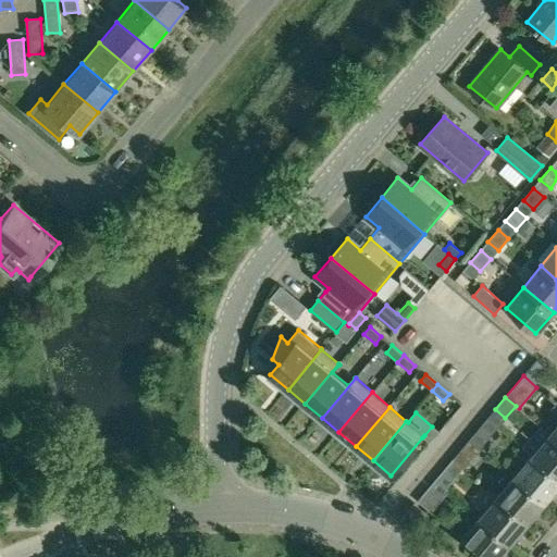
[(478,430),(487,438),(498,425),(489,418),(478,430)]
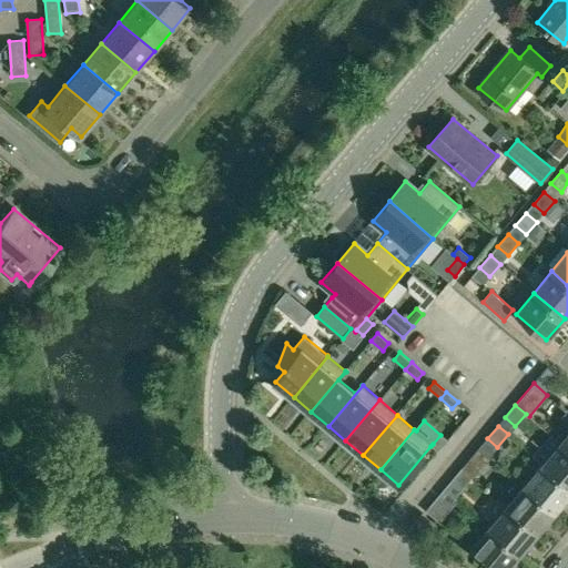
[(567,449),(560,443),(543,464),(567,485),(567,449)]
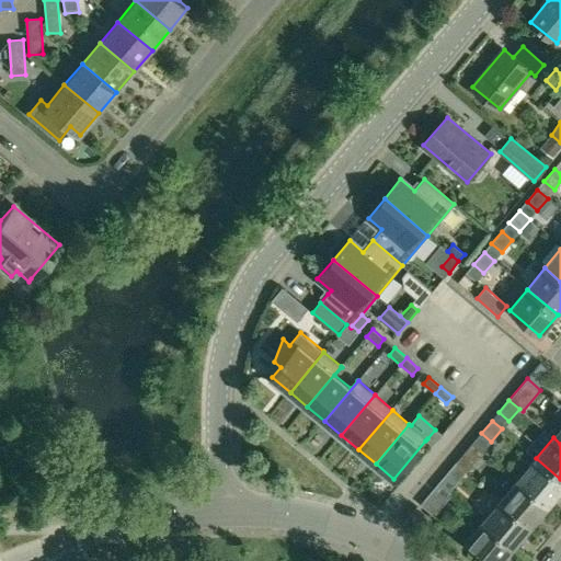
[(464,454),(473,462),(484,450),(474,442),(464,454)]
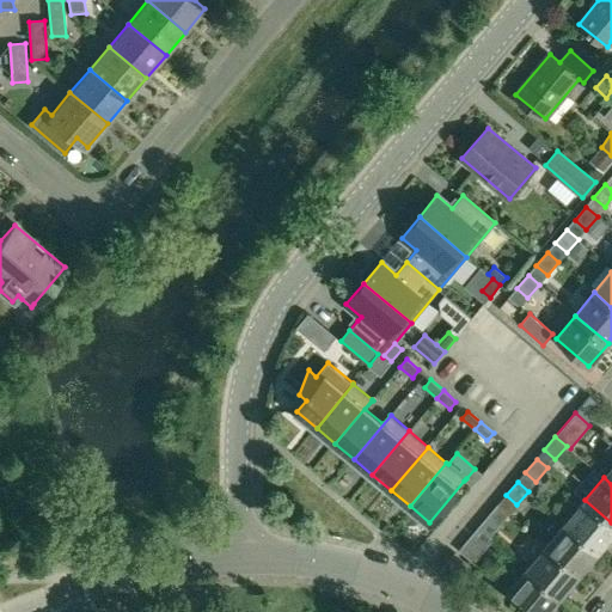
[(611,522),(585,500),(565,524),(599,551),(611,536),(611,522)]
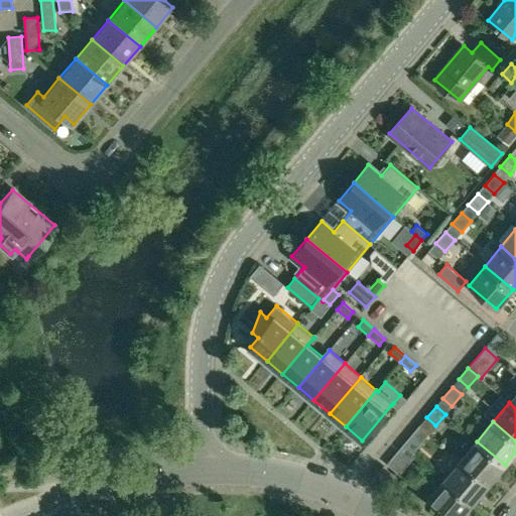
[(410,437),(419,445),(429,433),(420,425),(410,437)]
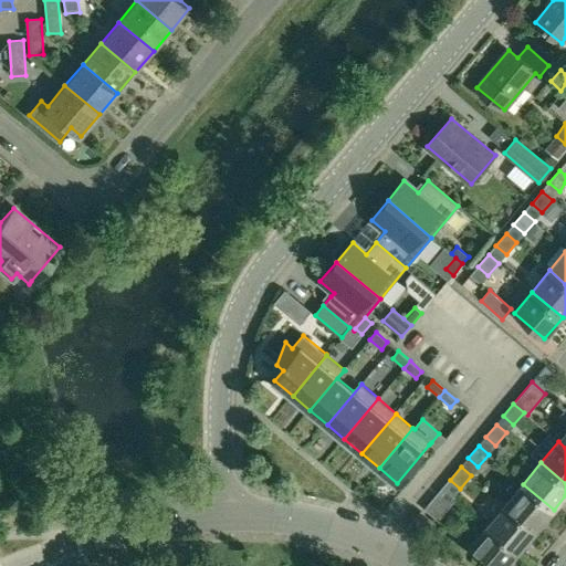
[(523,484),(505,505),(536,531),(554,510),(523,484)]
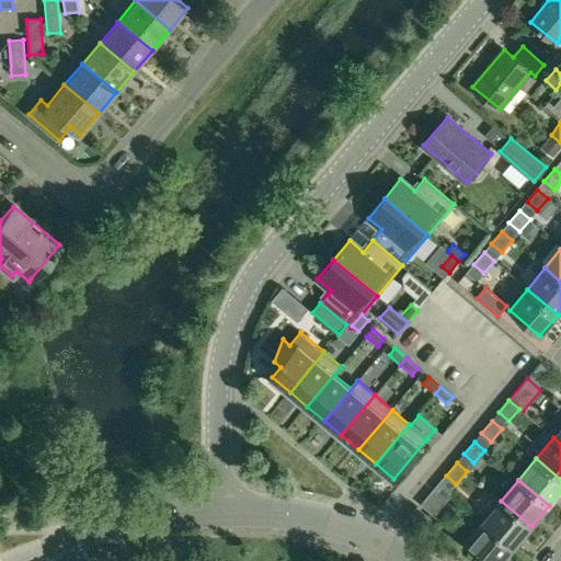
[(421,504),(435,516),(453,494),(439,483),(421,504)]
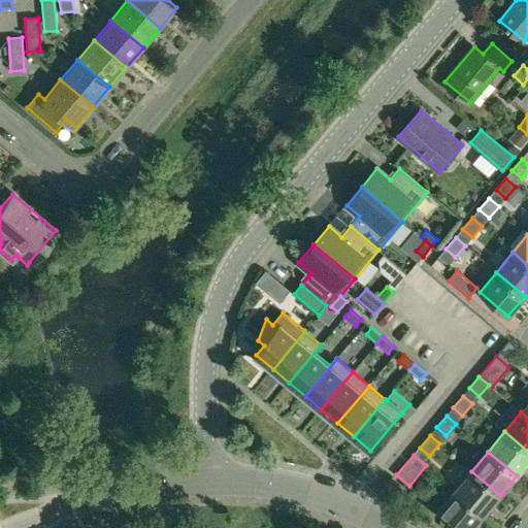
[(471,471),(455,491),(484,516),(500,495),(471,471)]
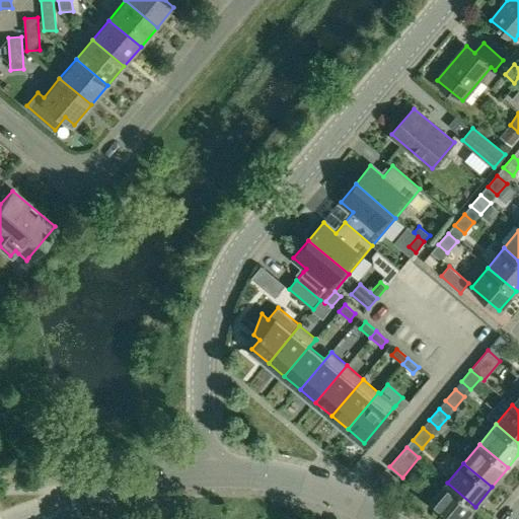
[(447,483),(431,502),(450,518),(464,518),(475,507),(447,483)]
